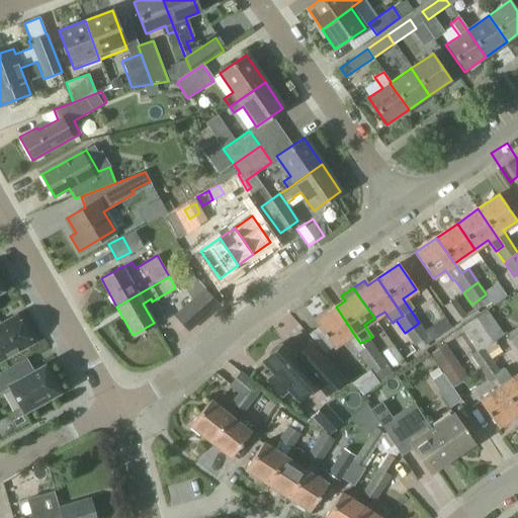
[(187,330),(217,304),(204,289),(174,316),(187,330)]
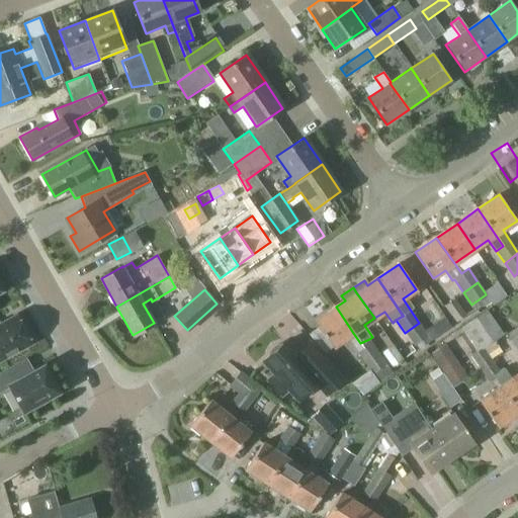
[(444,306),(455,323),(465,316),(453,298),(444,306)]
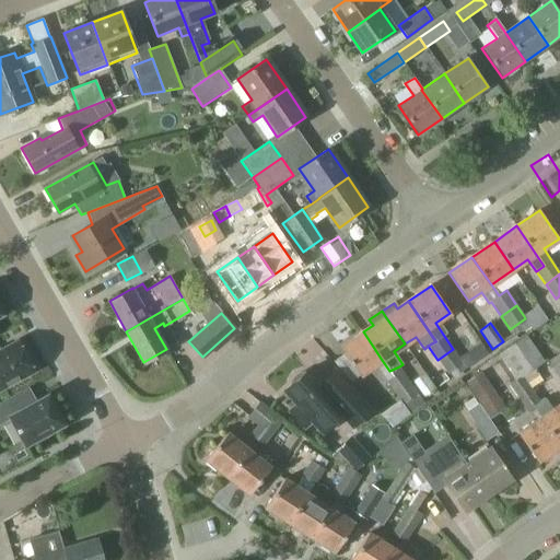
[(359,375),(382,360),(363,331),(340,347),(348,358),(337,365),(350,383),(360,375),(359,375)]
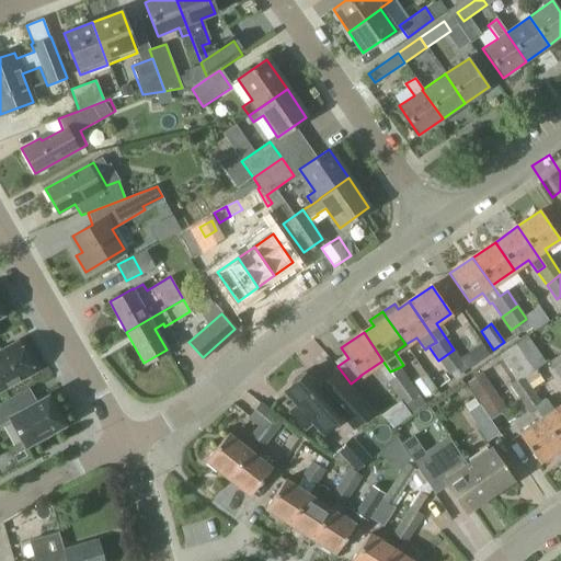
[(546,363),(527,335),(499,355),(515,380),(524,378),(546,363)]
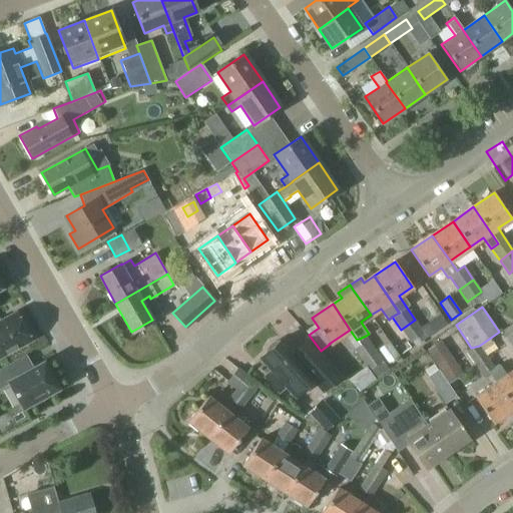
[(0,356),(31,340),(28,334),(31,332),(23,317),(19,319),(16,313),(0,322),(0,356)]
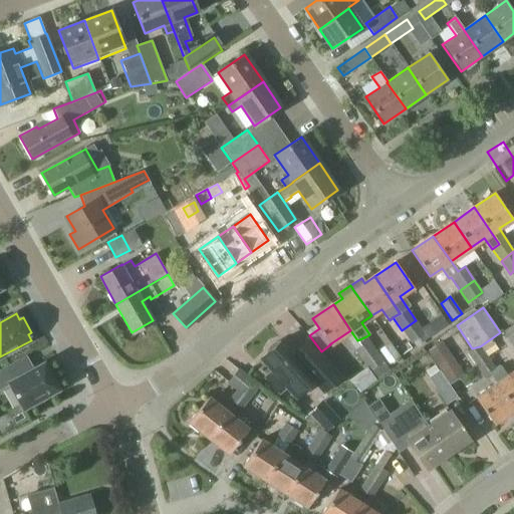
[(425,333),(416,320),(409,325),(402,330),(411,343),(425,333)]
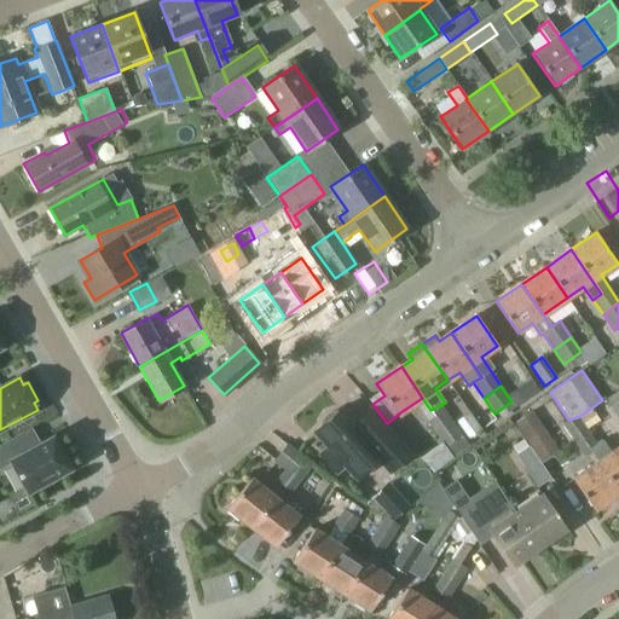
[(618,389),(605,399),(618,421),(618,389)]
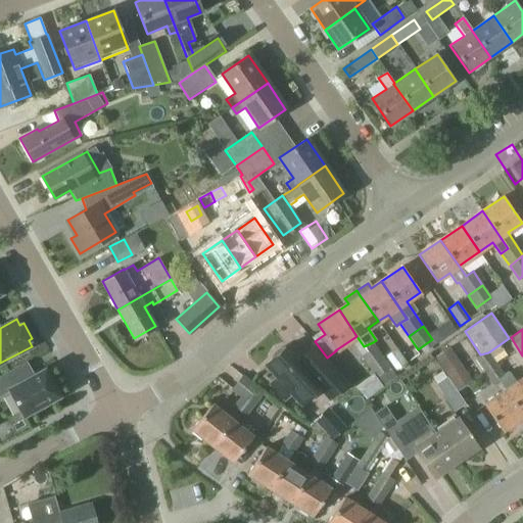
[(277,348),(274,351),(271,360),(266,364),(277,377),(271,382),(283,397),(290,391),(299,402),(318,386),(328,397),(345,382),(313,345),(301,355),(290,342),(285,347),(277,348)]
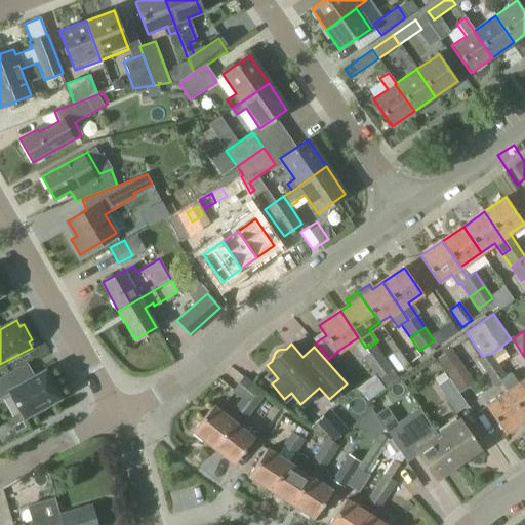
[(382,356),(374,344),(365,348),(358,353),(368,366),(382,356)]
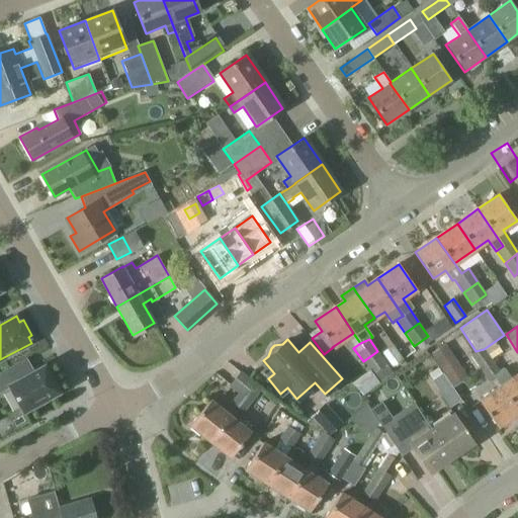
[(445,371),(456,364),(444,346),(433,354),(445,371)]
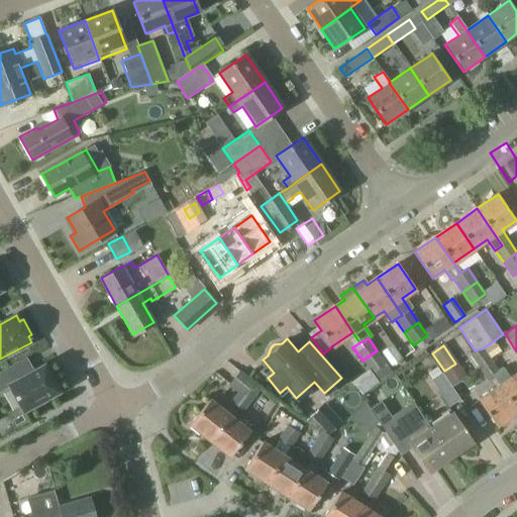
[(470,354),(479,368),(491,359),(483,348),(475,350),(470,354)]
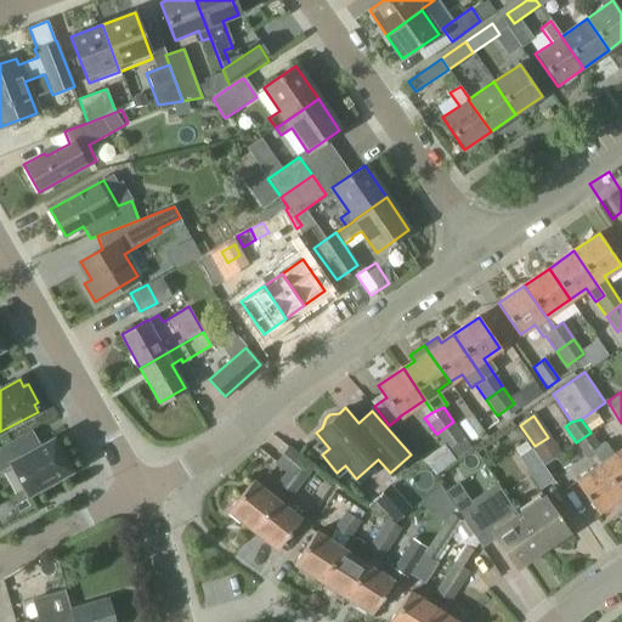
[(471,448),(468,444),(464,439),(464,437),(453,422),(436,434),(447,450),(450,448),(456,461),(471,448)]
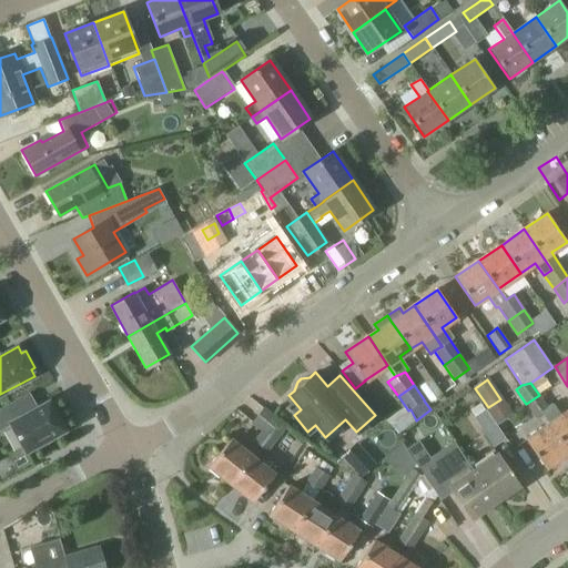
[(548,406),(539,395),(526,404),(534,416),(540,412),(548,406)]
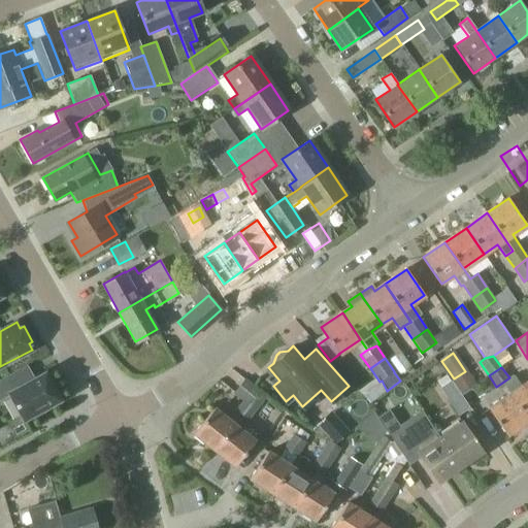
[(8,393),(23,420),(60,400),(44,373),(8,393)]
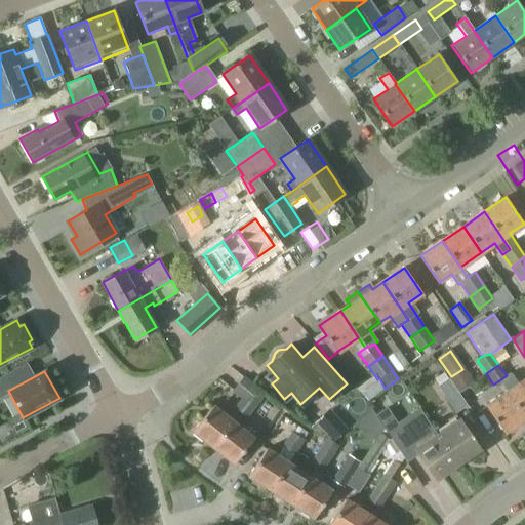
[(511,372),(507,375),(499,380),(507,391),(524,416),(524,415),(524,377),(518,382),(511,372)]
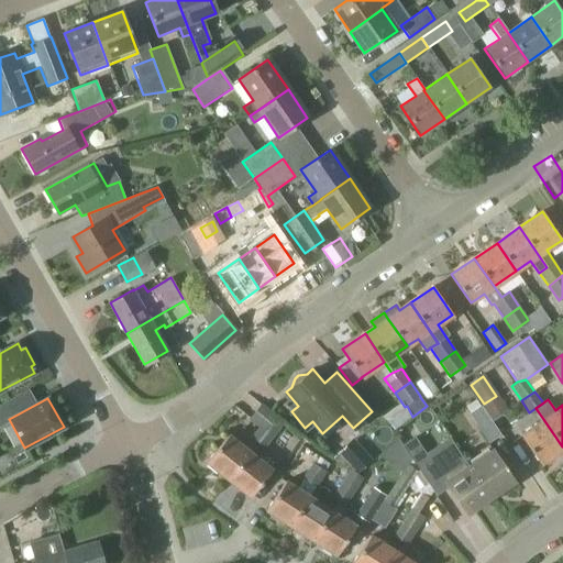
[(471,412),(468,414),(488,442),(500,434),(481,406),(479,406),(477,401),(468,408),(471,412)]
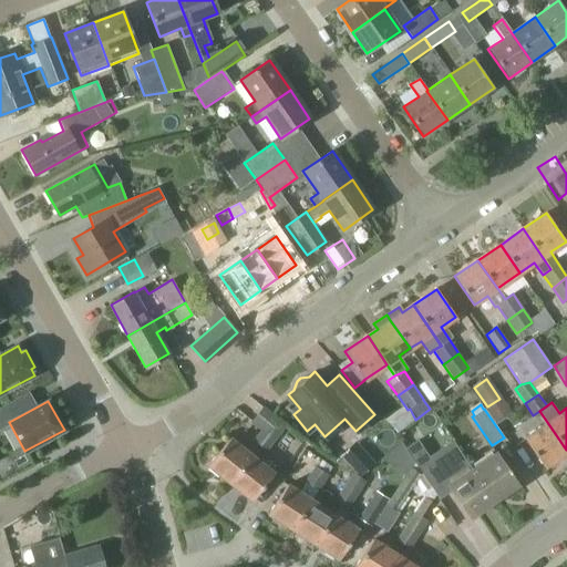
[(286,424),(287,424),(264,405),(249,422),(260,431),(267,436),(270,431),(276,435),(286,424)]
